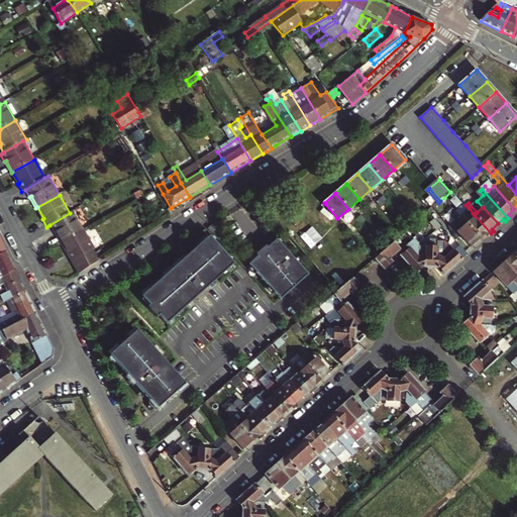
[(73,211),(70,213),(49,225),(55,232),(57,231),(63,242),(84,230),(73,211)]
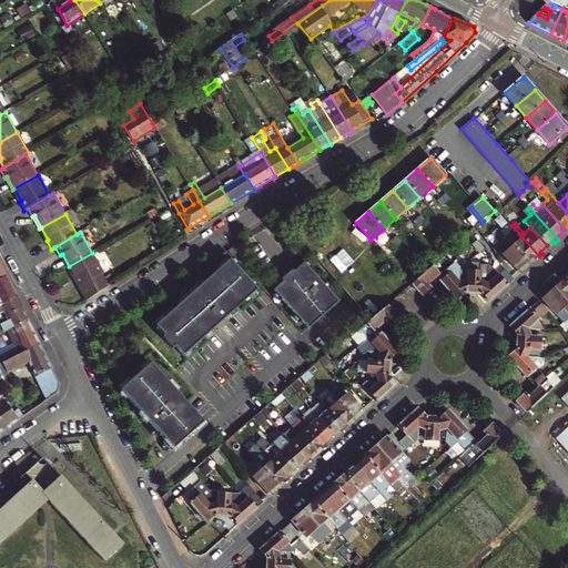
[(539,256),(521,236),(511,244),(528,262),(534,257),(536,260),(539,256)]
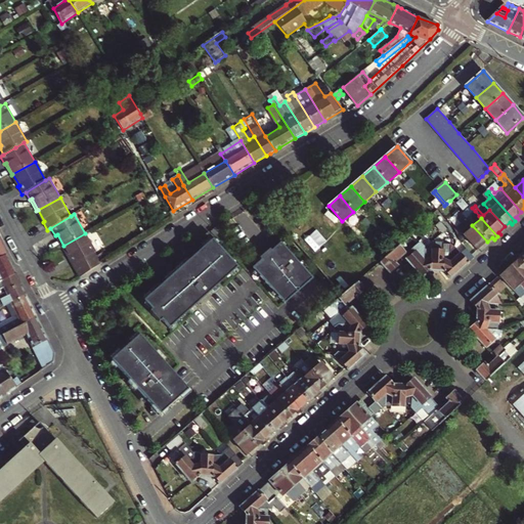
[(445,229),(439,222),(436,225),(442,232),(445,229)]
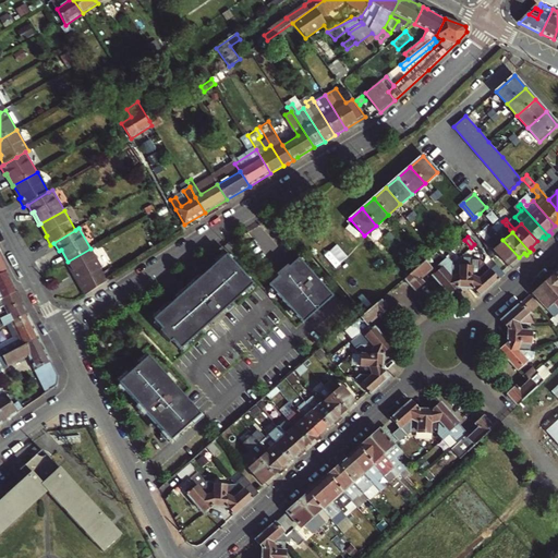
[(492,246),(509,266),(519,257),(502,240),(501,238),(492,246)]
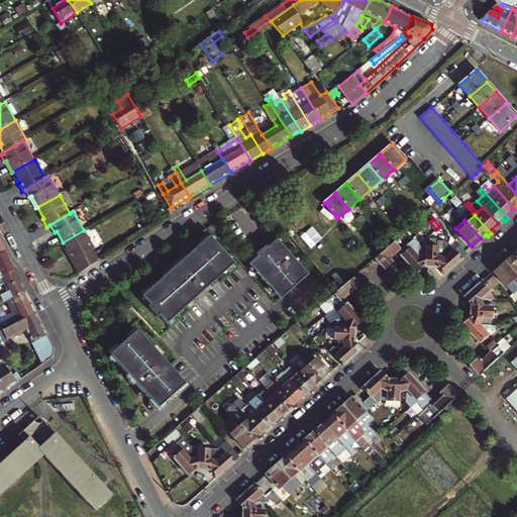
[(219,228),(216,224),(209,231),(212,235),(219,228)]
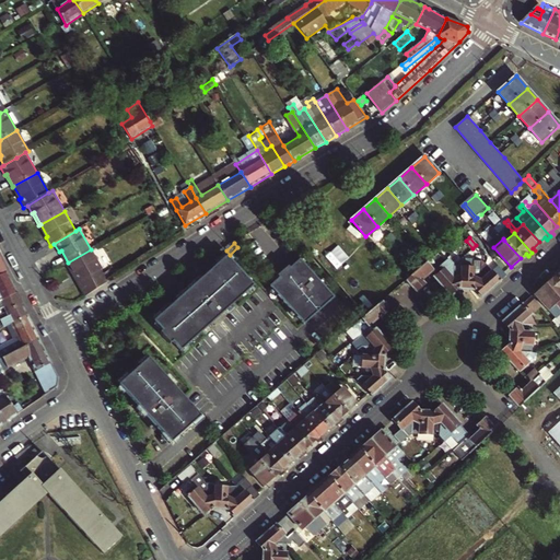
[(103,269),(91,249),(68,263),(76,275),(73,276),(84,295),(106,280),(101,270),(103,269)]
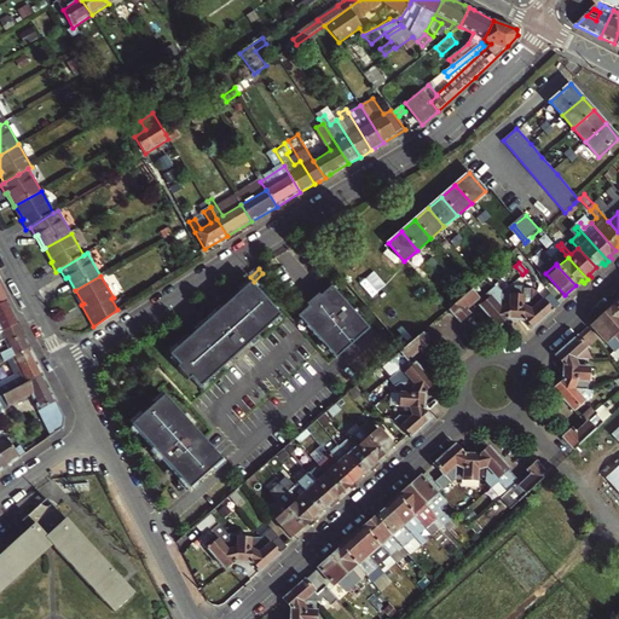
[(73,291),(75,290),(68,277),(65,278),(73,291)]
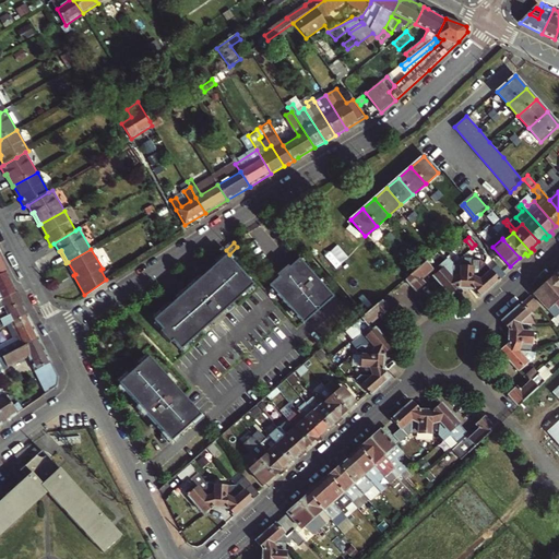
[(427,259),(415,270),(412,272),(405,278),(416,290),(424,283),(424,282),(421,281),(430,273),(432,274),(447,261),(444,259),(442,257),(439,260),(432,253),(427,259)]
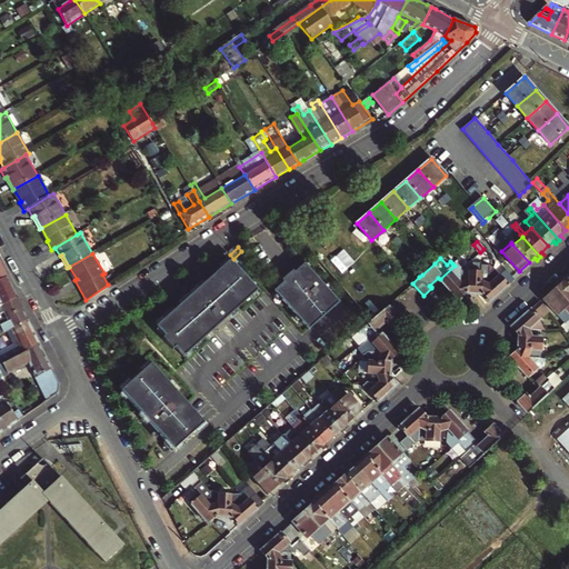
[(455,266),(440,279),(441,281),(458,301),(468,292),(459,283),(461,270),(455,262),(452,263),(455,266)]
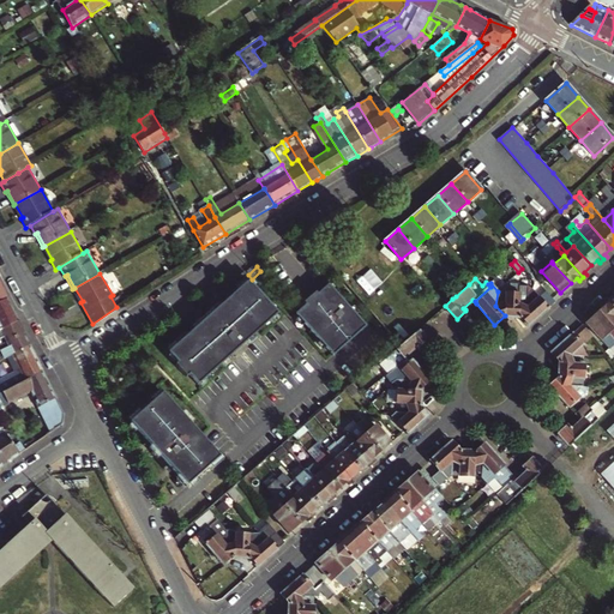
[(169,354),(179,365),(176,367),(187,379),(190,377),(199,386),(209,378),(222,366),(230,359),(245,345),(254,337),(271,323),(277,318),(278,317),(277,314),(271,308),(257,292),(251,286),(250,284),(248,286),(241,290),(217,312),(209,320),(202,326),(199,327),(193,333),(176,348),(170,353),(169,354)]
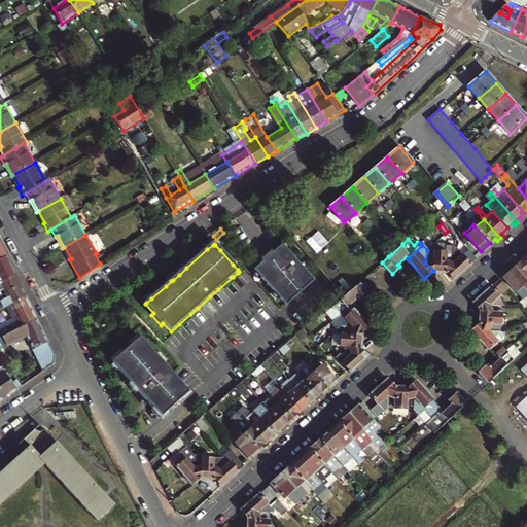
[(287,245),(284,247),(290,254),(293,252),(287,245)]
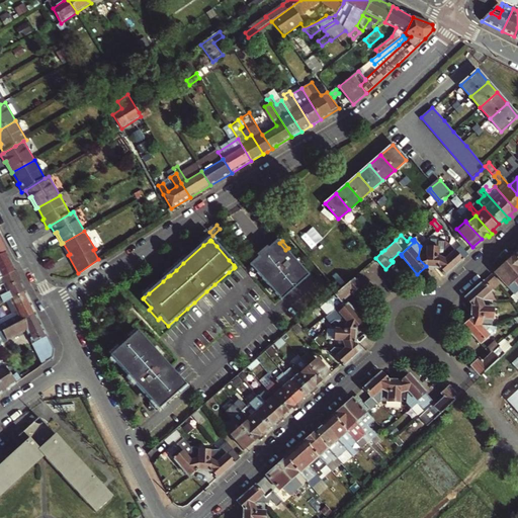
[(282,301),(310,277),(304,270),(296,262),(285,250),(279,243),(278,242),(270,250),(267,248),(258,257),(260,259),(251,266),(252,267),(258,274),(269,286),(276,294),(282,301)]
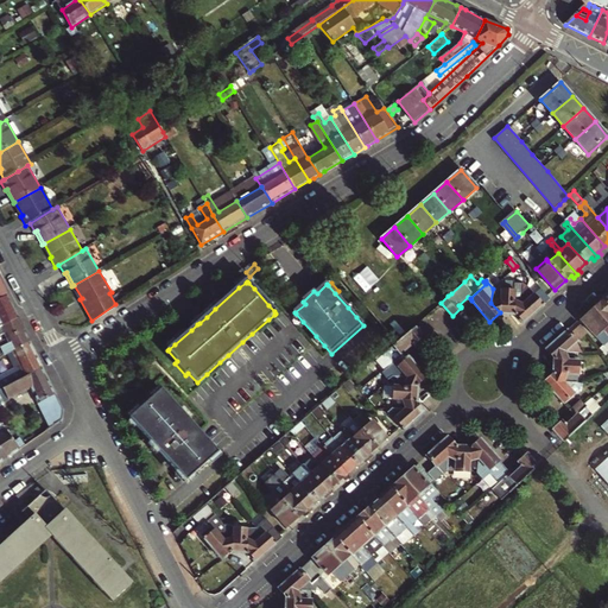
[(74,285),(71,286),(80,299),(82,298),(74,285)]
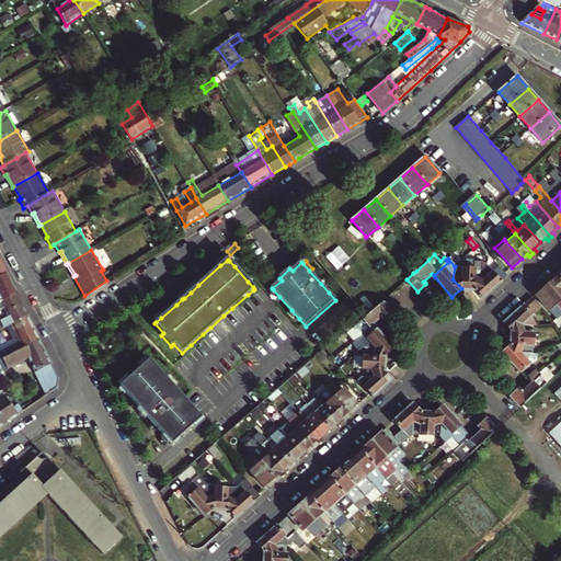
[(487,265),(483,267),(483,281),(474,289),(482,298),(501,281),(499,278),(487,265)]
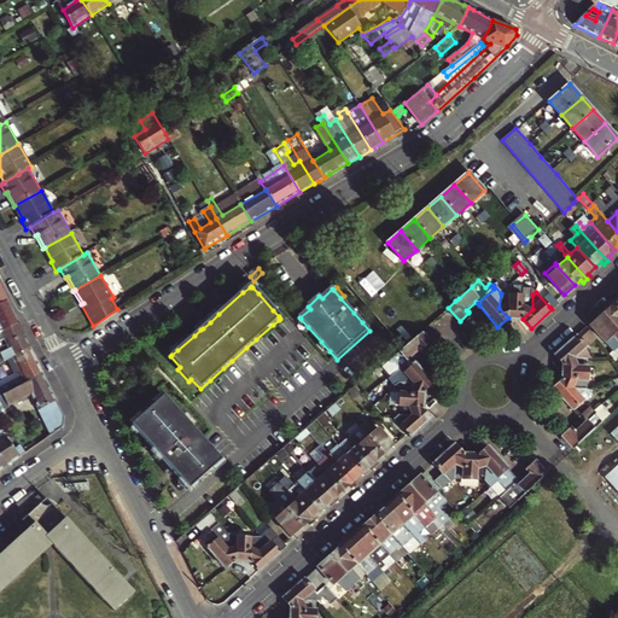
[(532,295),(501,293),(499,308),(508,318),(512,319),(518,319),(523,319),(532,309),(532,295)]
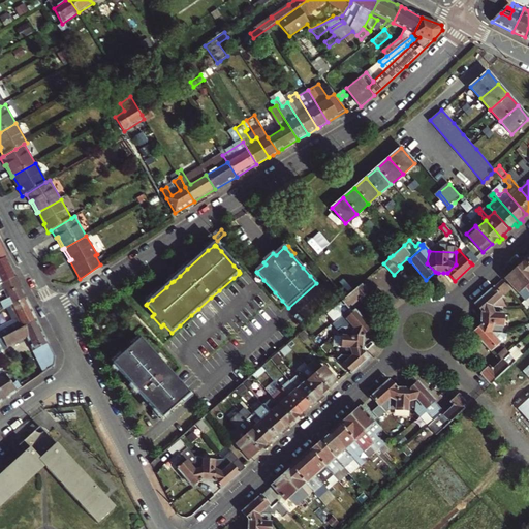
[(0,283),(1,285),(16,277),(7,258),(0,260),(0,283)]
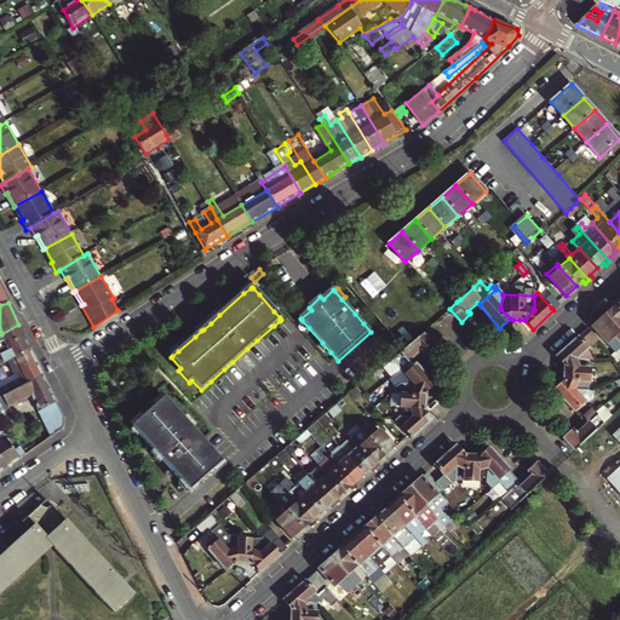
[(619,334),(619,336),(619,313),(614,306),(603,315),(610,323),(609,326),(618,336),(619,334)]
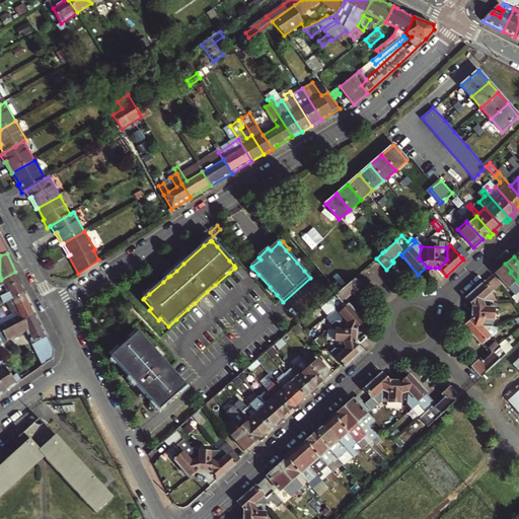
[(300,261),(297,263),(304,271),(307,269),(300,261)]
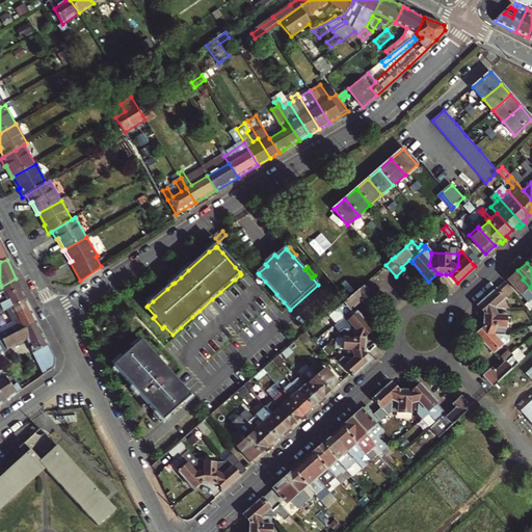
[(185,268),(178,274),(181,277),(188,270),(185,268)]
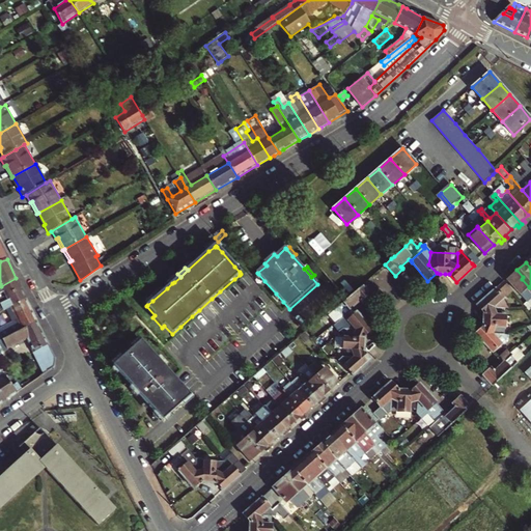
[(530,287),(530,286),(529,287),(522,279),(523,277),(516,270),(506,279),(527,302),(524,305),(528,310),(530,307),(530,287)]
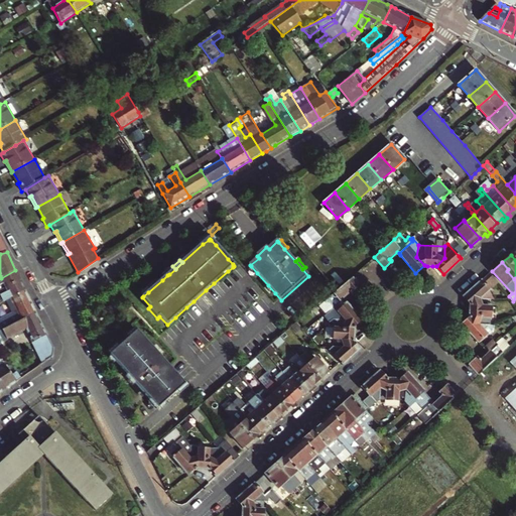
[(251,266),(248,268),(254,276),(257,273),(251,266)]
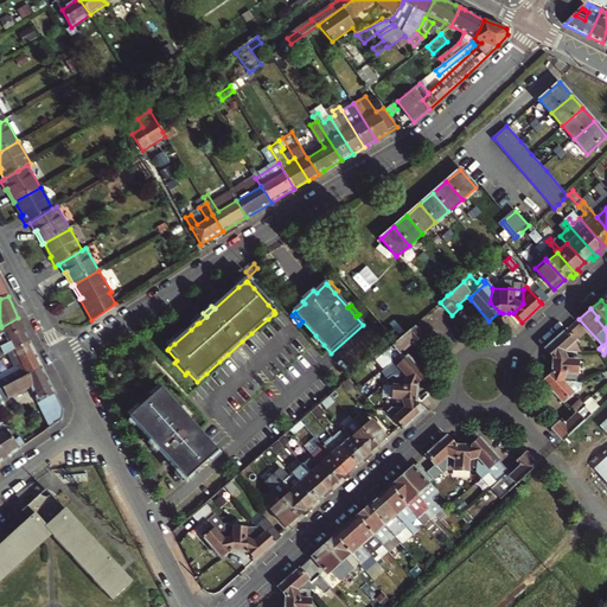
[(25,330),(18,318),(1,327),(0,327),(0,336),(5,334),(7,339),(25,330)]
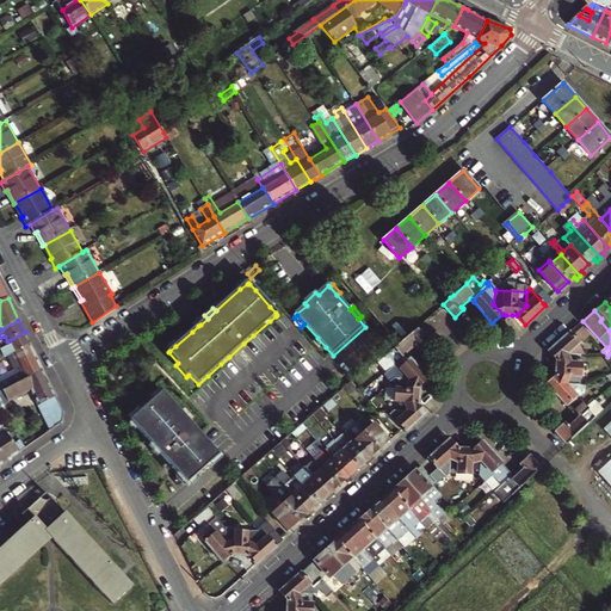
[(201,325),(198,321),(189,328),(192,332),(198,326),(201,325)]
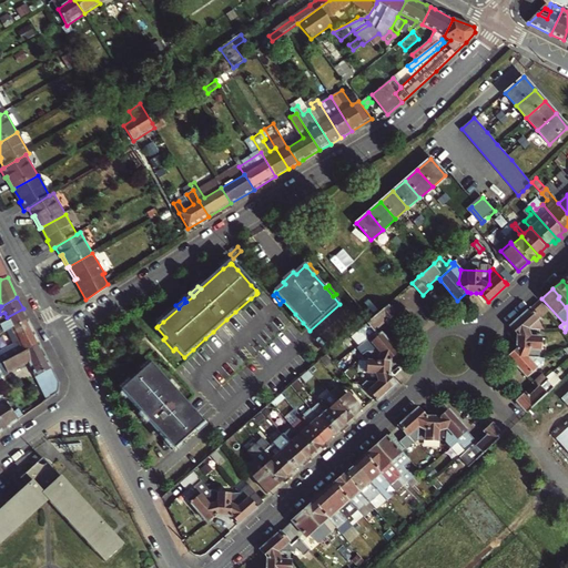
[(528,327),(539,328),(539,320),(548,312),(539,302),(510,327),(518,336),(528,327)]
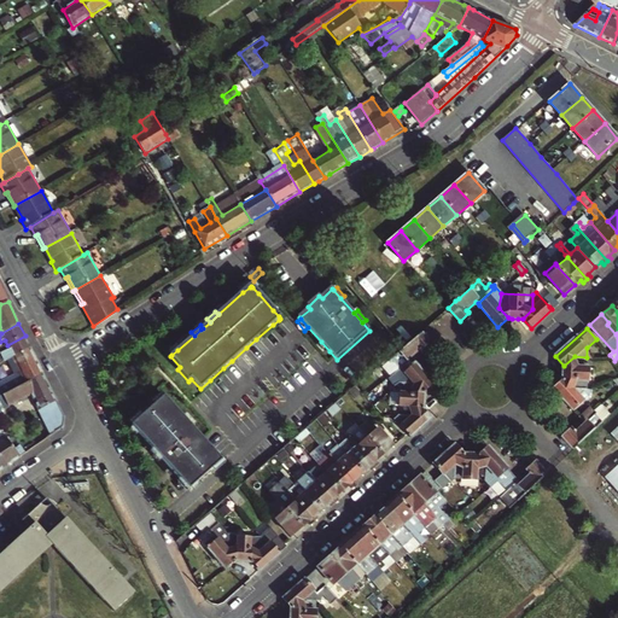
[(410,362),(413,361),(423,351),(424,353),(432,345),(420,332),(403,348),(400,351),(410,362)]
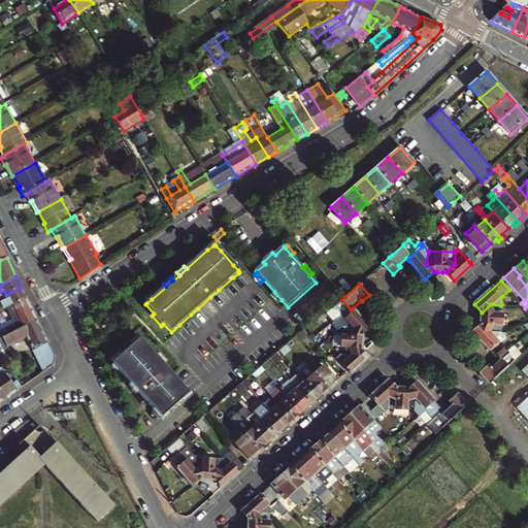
[(27,297),(22,287),(6,295),(7,298),(0,302),(4,309),(6,308),(27,297)]
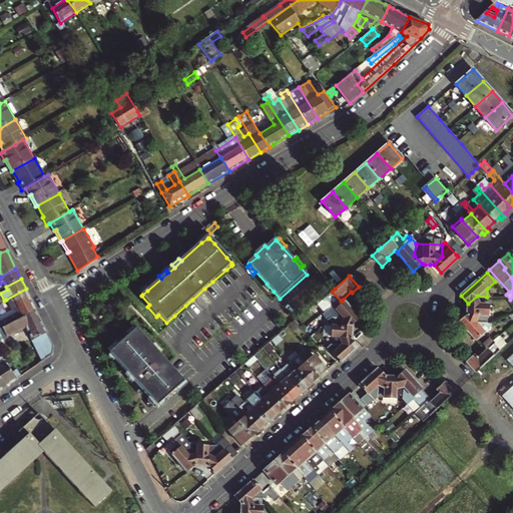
[(204,289),(207,292),(214,285),(212,282),(204,289)]
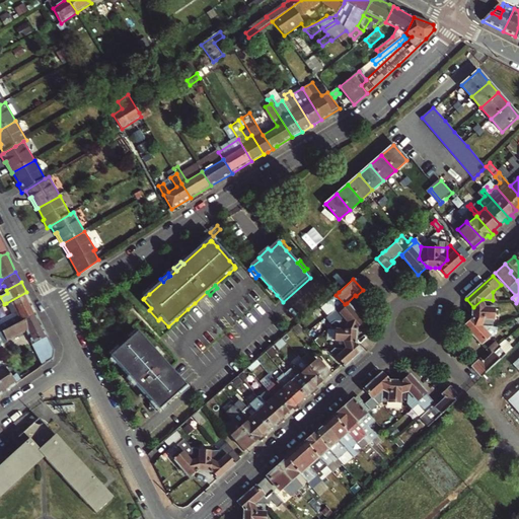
[(270,287),(267,290),(274,298),(277,295),(270,287)]
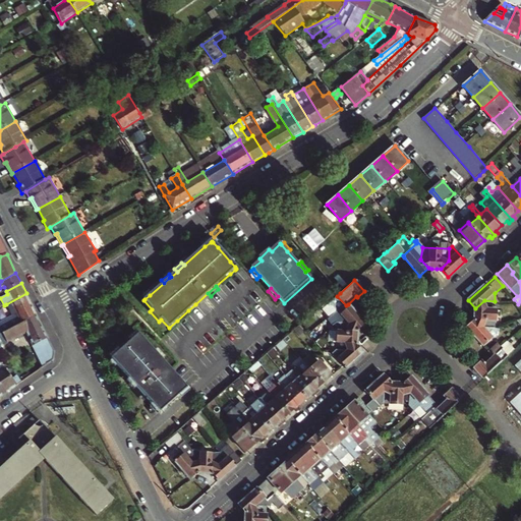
[(32,305),(26,293),(6,304),(12,316),(0,323),(0,334),(37,315),(32,305)]
